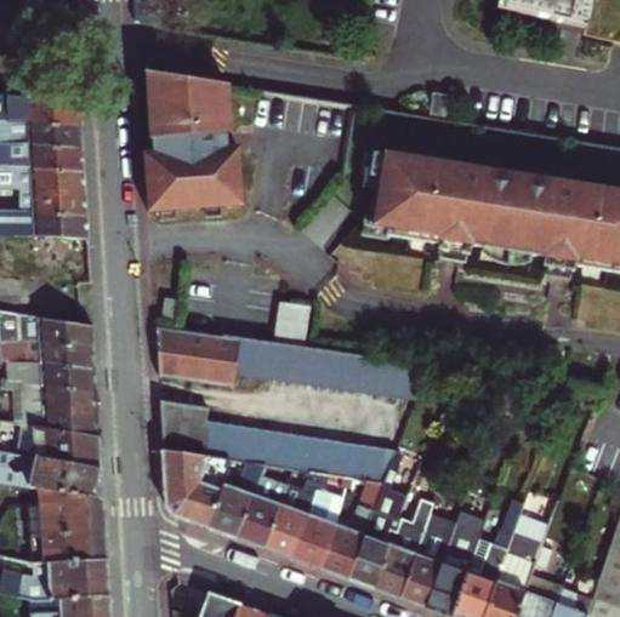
[(134,0),(136,26),(158,28),(155,3),(170,3),(170,0),(134,0)]
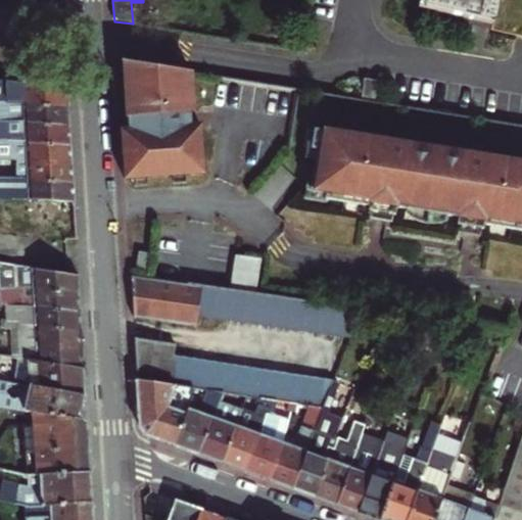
[(521,37),(521,0),(425,0),(423,9),(497,27),(496,32),(521,37)]
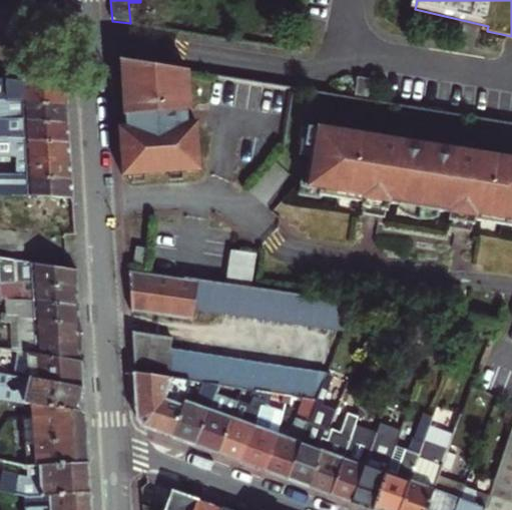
[(121,64),(123,113),(134,113),(134,125),(119,126),(122,174),(199,169),(197,121),(187,121),(187,109),(191,109),(189,73),(121,64)]
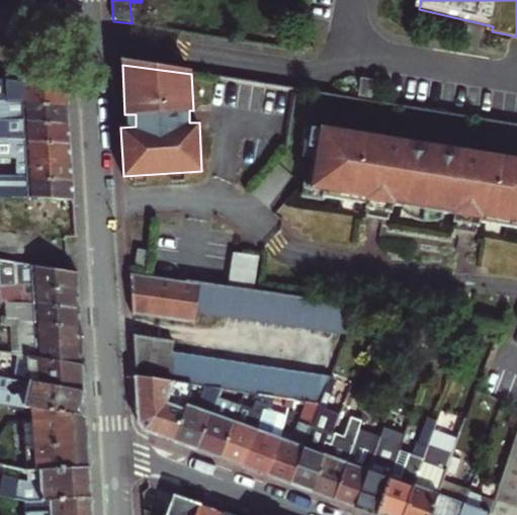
[(0,98),(5,99),(21,100),(67,103),(66,96),(65,84),(0,76),(0,98)]
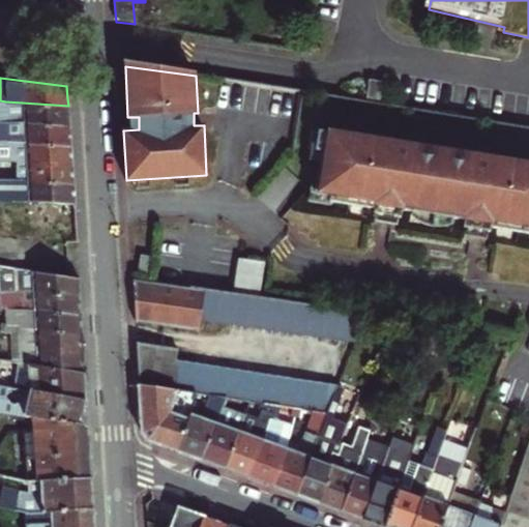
[(24,122),(69,125),(68,116),(68,106),(22,103),(24,122)]
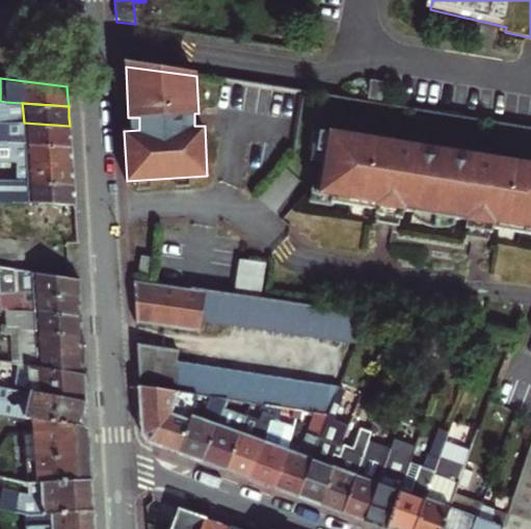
[(70,135),(70,126),(24,123),(0,121),(0,139),(6,140),(25,141),(71,144),(70,135)]
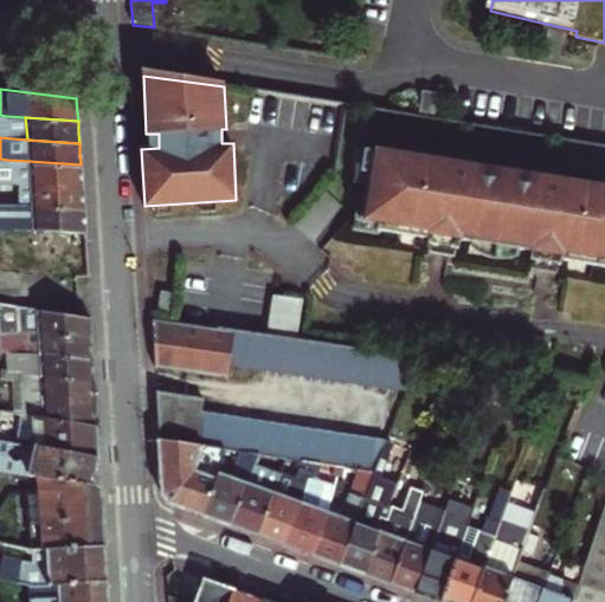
[(366,185),(360,218),(360,220),(378,224),(378,230),(429,238),(427,244),(430,244),(456,248),(458,248),(459,240),(471,241),(470,248),(475,253),(482,257),(491,259),(502,260),(509,259),(519,257),(521,251),(532,252),(529,260),(533,261),(558,265),(560,266),(560,260),(604,269),(604,191),(366,150),(365,151),(361,172),(368,173),(366,185)]
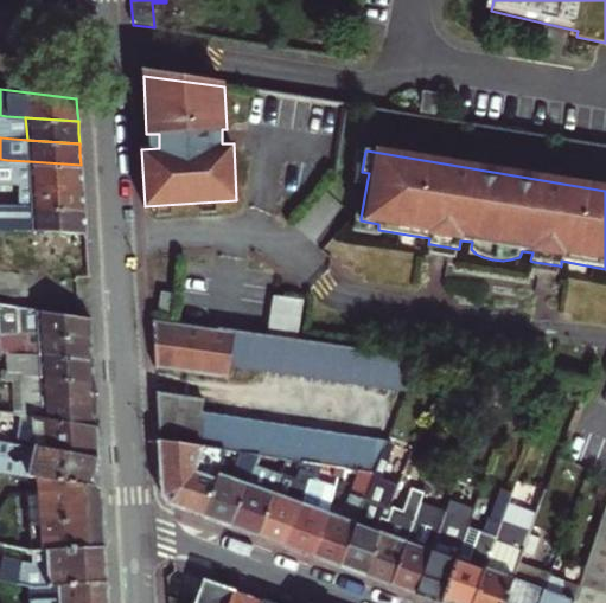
[(362,172),(365,152),(359,152),(355,183),(367,185),(369,173),(362,172)]
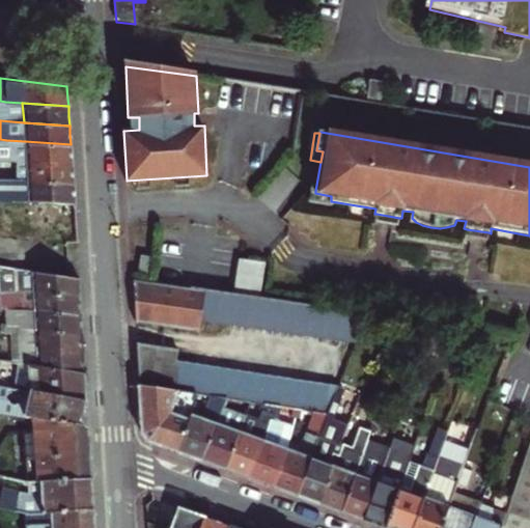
[(71,155),(71,144),(25,141),(6,140),(0,139),(0,160),(16,160),(16,161),(72,164),(71,155)]
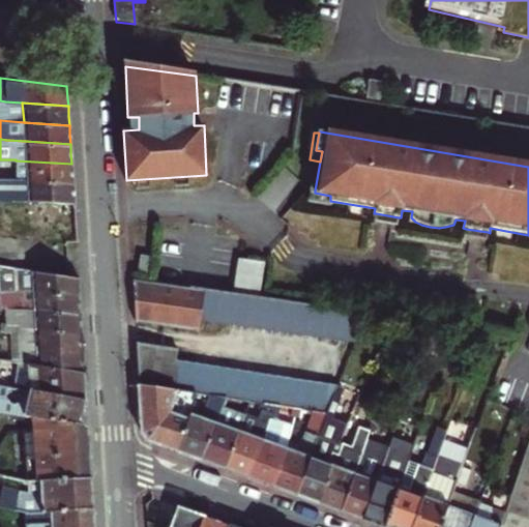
[(71,164),(16,160),(17,178),(72,182),(71,173),(71,164)]
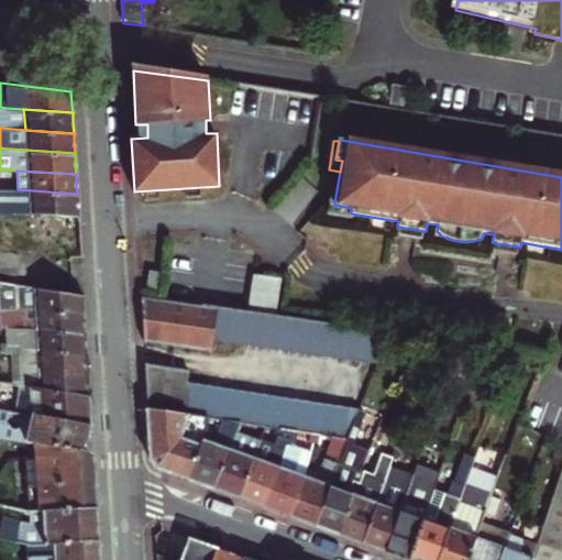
[(77,194),(18,189),(0,188),(0,208),(78,213),(77,204),(77,194)]
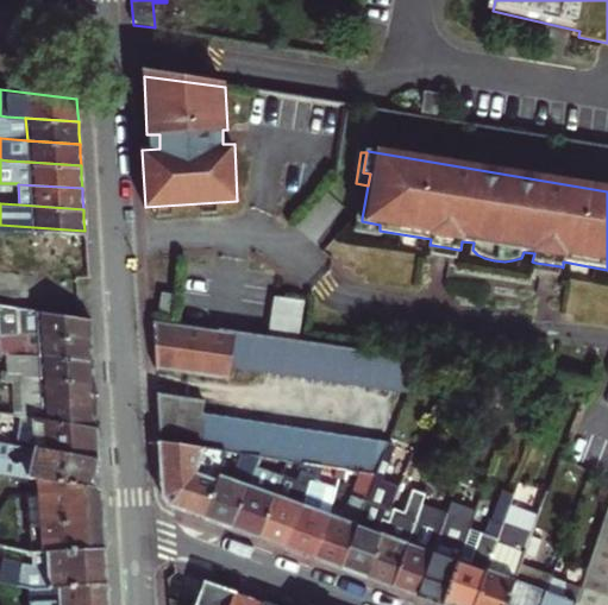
[(380,231),(380,225),(362,221),(362,219),(355,218),(352,229),(378,234),(380,231)]
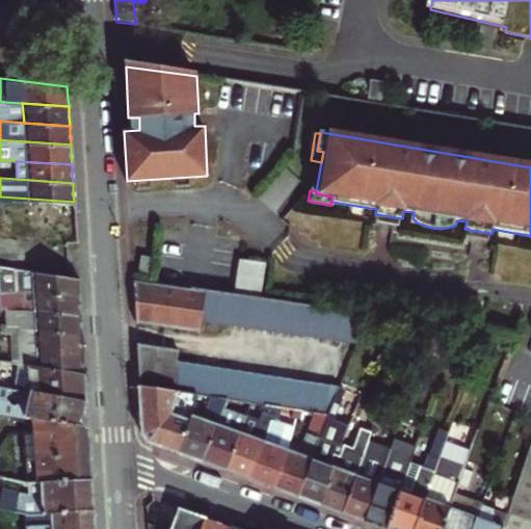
[(377,214),(376,222),(398,227),(400,218),(377,214)]
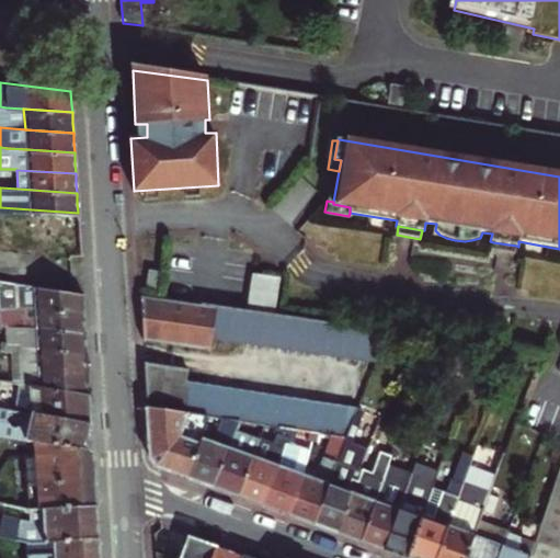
[(516,246),(493,242),(491,251),(515,254),(516,246)]
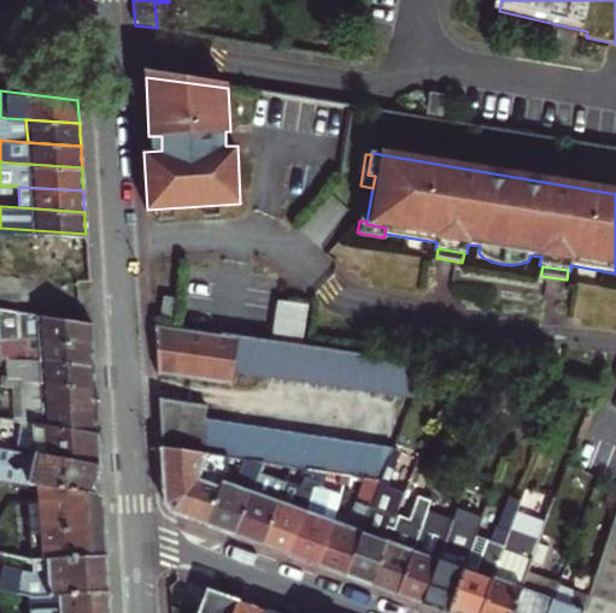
[(189,299),(176,298),(174,319),(186,322),(189,299)]
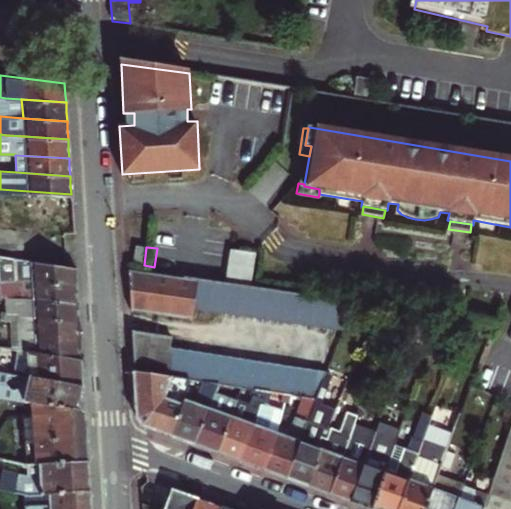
[(75,267),(30,259),(0,254),(0,280),(16,282),(16,276),(76,286),(76,277),(75,267)]
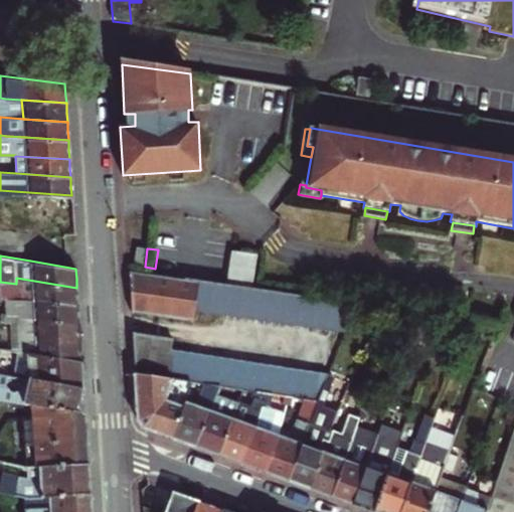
[(130,283),(131,305),(193,315),(195,305),(199,280),(129,270),(130,283)]
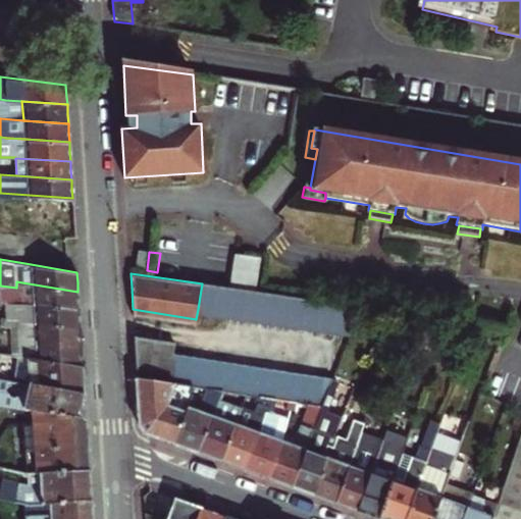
[(16,288),(0,286),(0,299),(8,301),(18,303),(34,303),(79,310),(79,301),(77,292),(16,281),(16,288)]
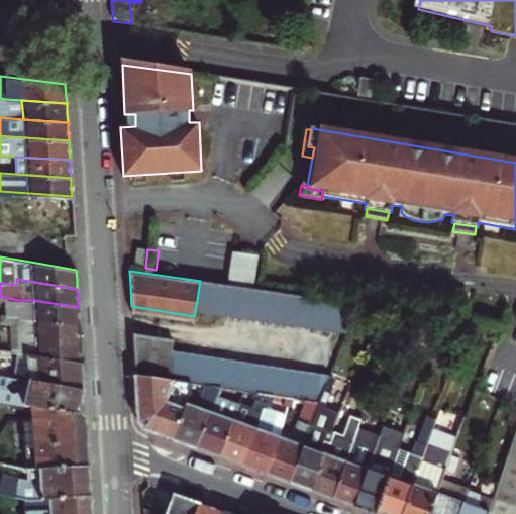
[(354,303),(200,281),(196,306),(344,329),(354,303)]
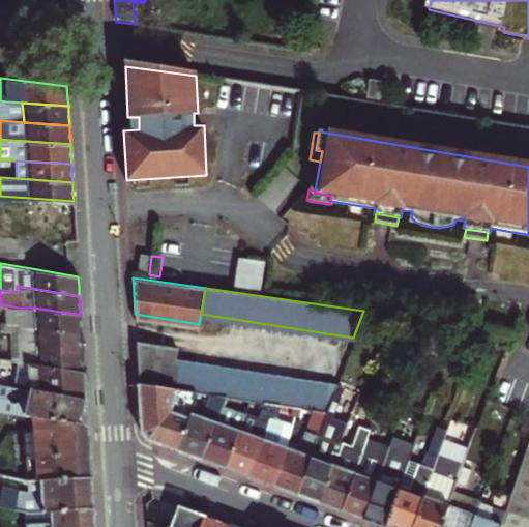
[(19,308),(8,305),(9,322),(19,323),(35,325),(81,333),(81,326),(80,315),(34,308),(19,308)]
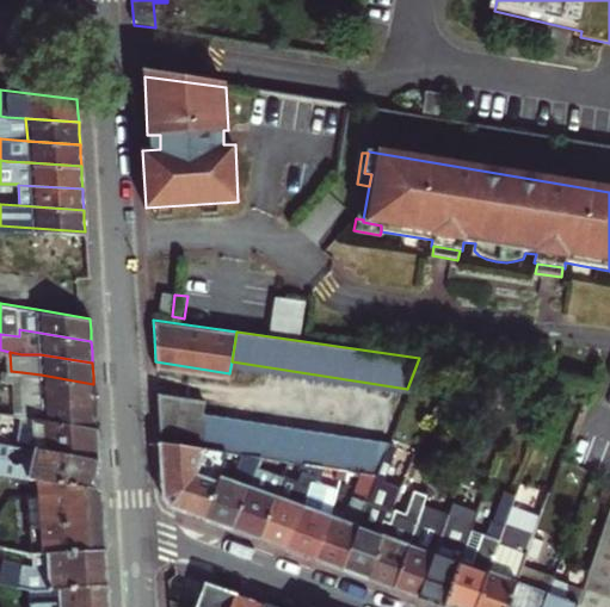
[(474,365),(449,361),(445,371),(470,375),(474,365)]
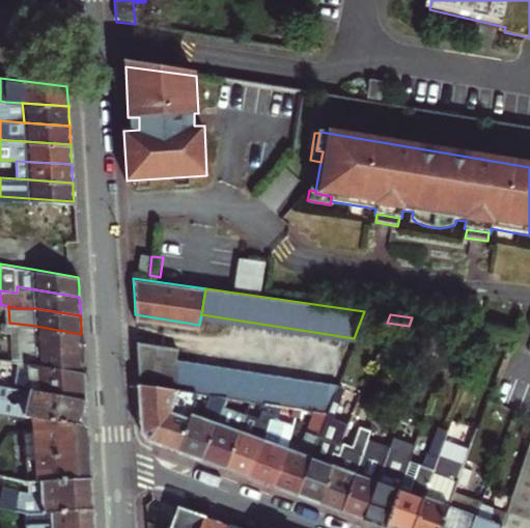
[(36,345),(82,353),(82,345),(81,334),(35,326),(19,324),(9,323),(0,321),(0,328),(18,331),(19,342),(36,345)]
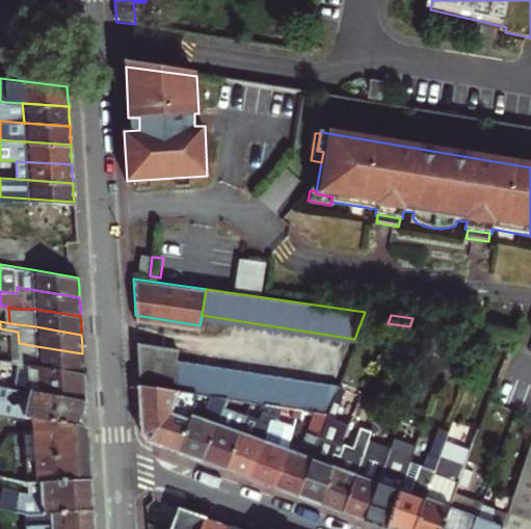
[(0,340),(0,347),(19,350),(19,343),(0,340)]
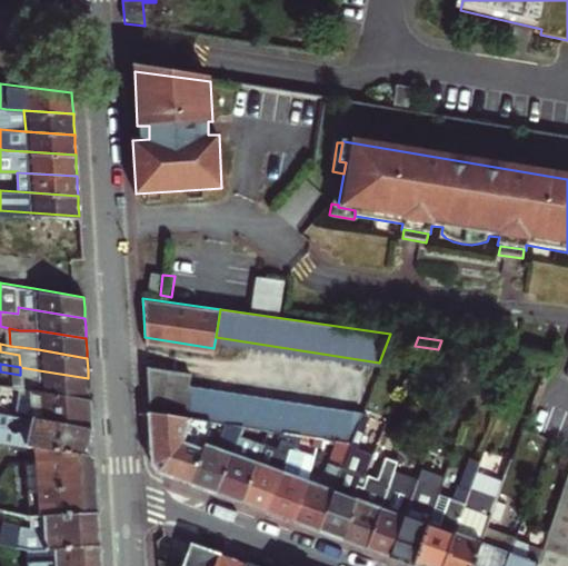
[(191,416),(196,386),(197,375),(147,366),(148,374),(150,409),(191,416)]
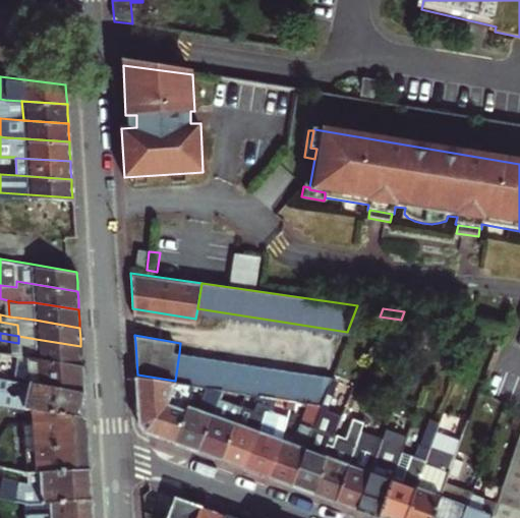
[(80,354),(80,346),(36,339),(37,357),(81,365),(80,354)]
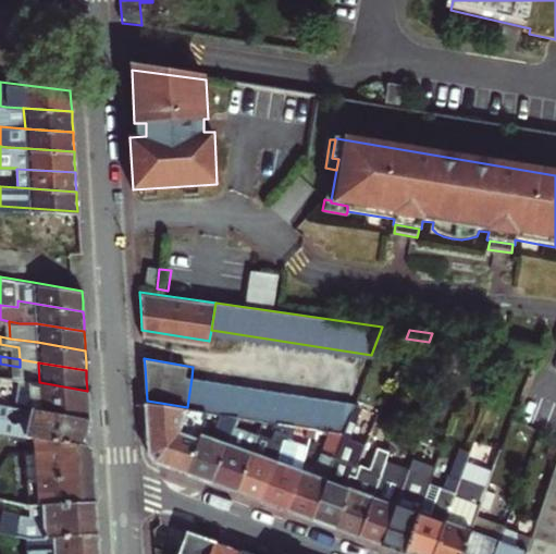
[(87,391),(39,382),(0,373),(0,383),(17,386),(14,405),(24,406),(89,418),(88,407),(87,391)]
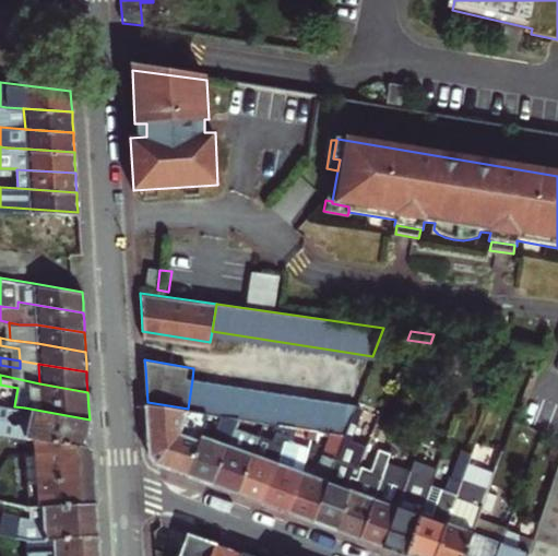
[(355,403),(192,379),(188,409),(213,412),(223,413),(238,415),(251,417),(264,418),(300,424),(313,425),(327,427),(337,428),(345,429),(351,416),(355,404),(355,403)]
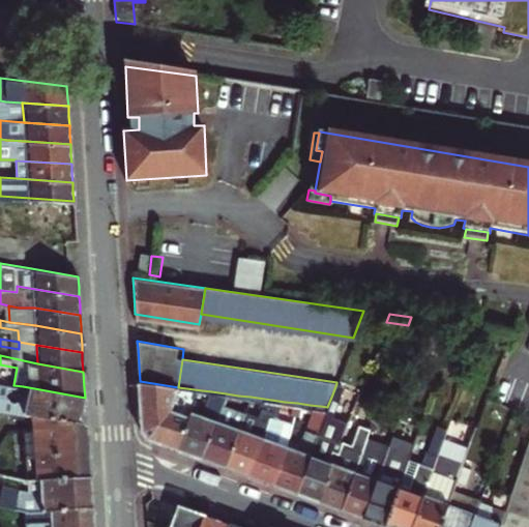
[(180,448),(194,412),(202,390),(178,387),(140,381),(142,408),(143,435),(180,448)]
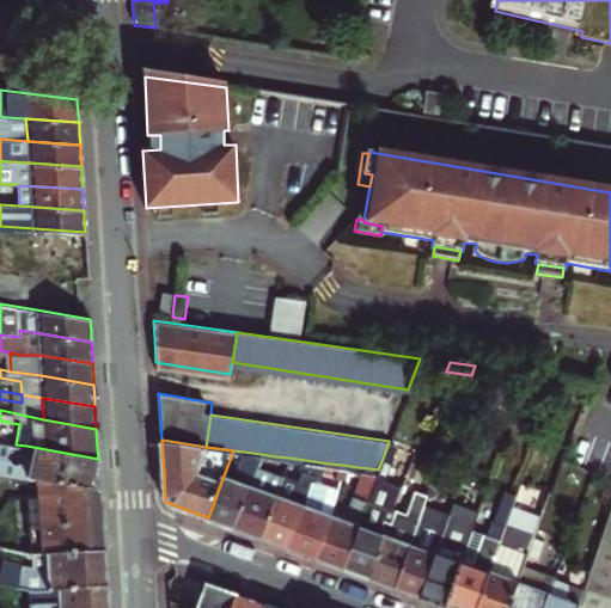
[(0,472),(42,479),(99,489),(98,474),(98,459),(26,446),(24,455),(18,461),(10,459),(5,452),(6,443),(0,441),(0,472)]
